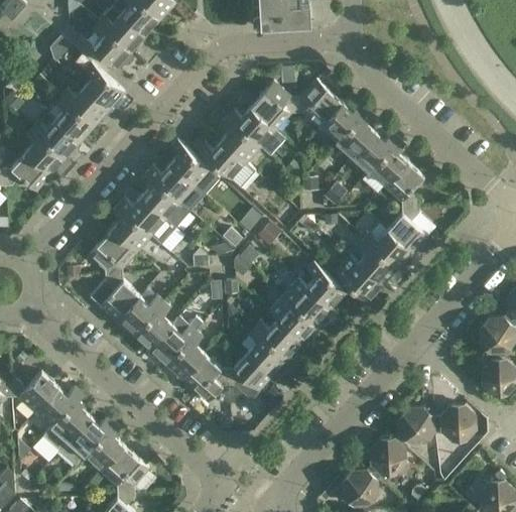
[(23,0),(7,0),(0,9),(13,19),(27,3),(23,0)]
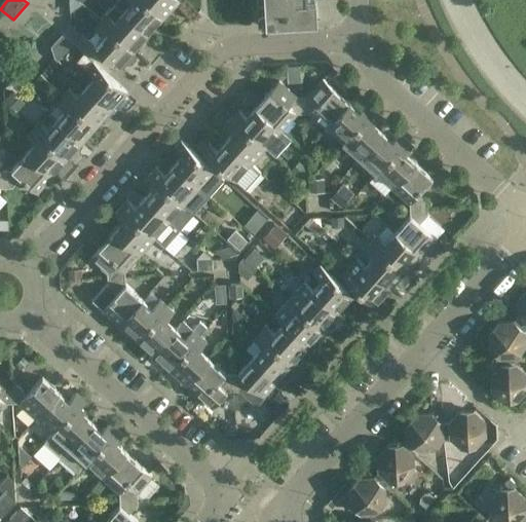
[(70,0),(66,6),(86,22),(102,0),(70,0)]
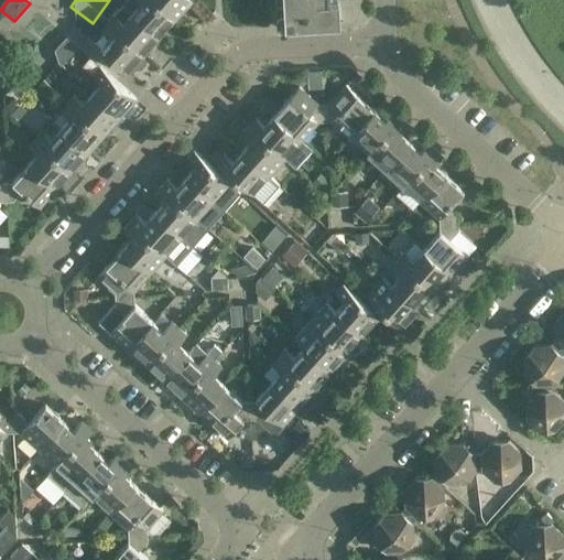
[(175,23),(149,0),(129,0),(122,8),(160,41),(175,23)]
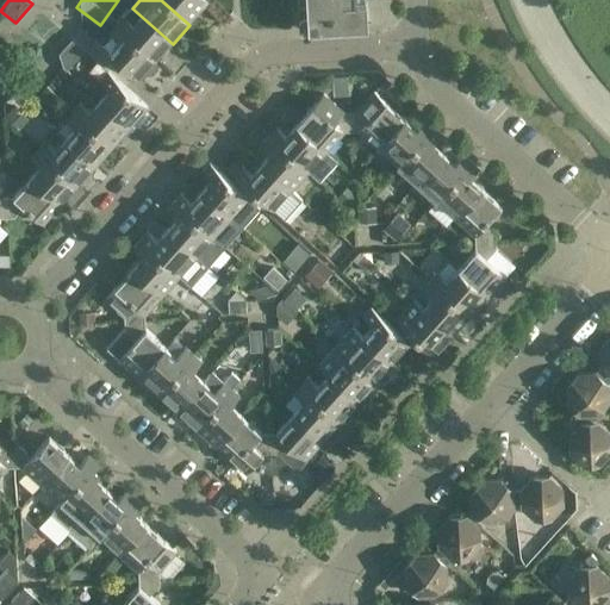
[(161,0),(190,25),(207,5),(201,0),(161,0)]
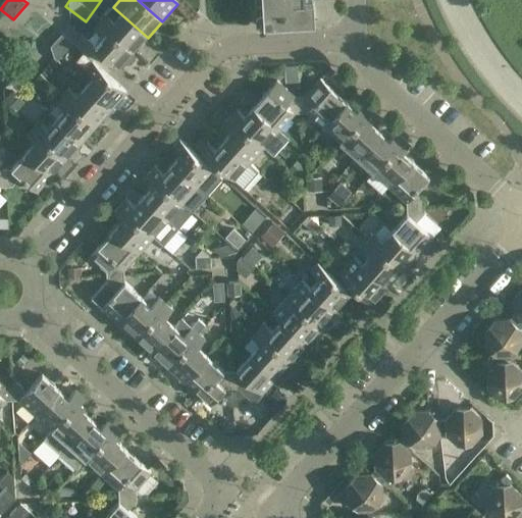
[(254,0),(256,29),(314,26),(312,0),(254,0)]
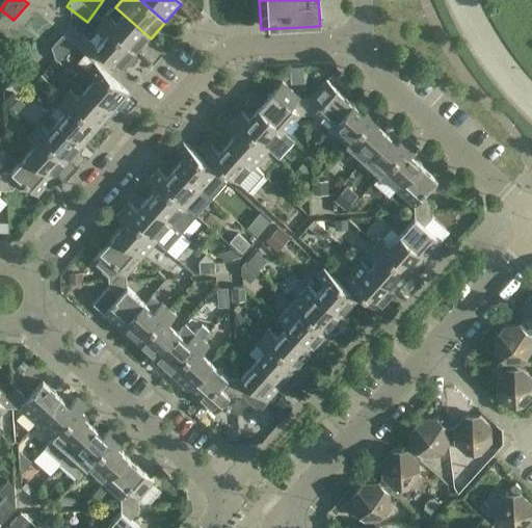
[(151,38),(115,7),(101,24),(135,55),(151,38)]
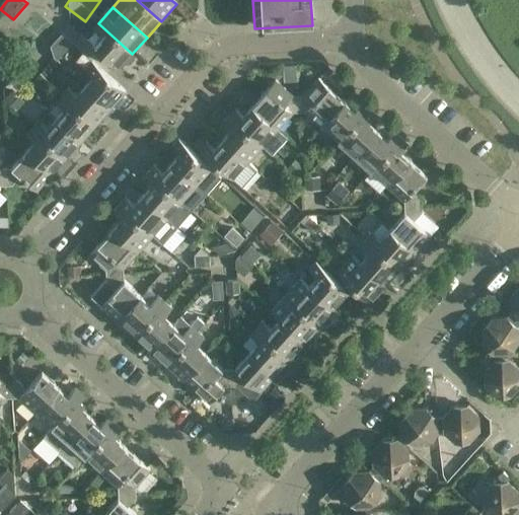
[(132,54),(98,23),(92,30),(100,38),(91,48),(117,71),(132,54)]
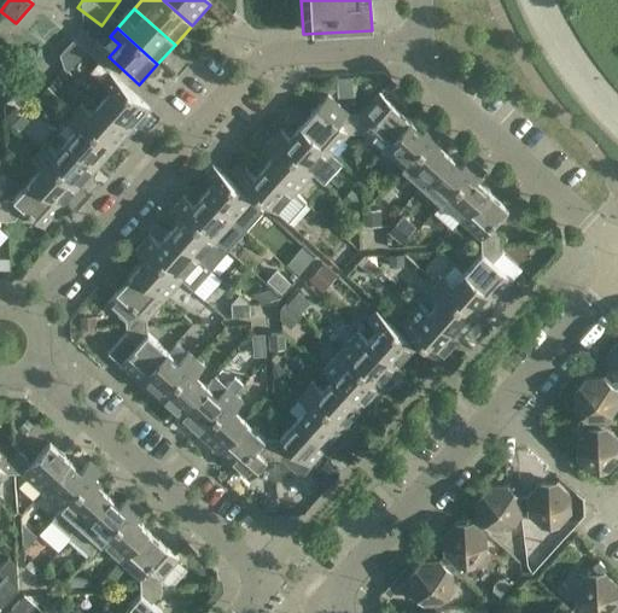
[(62,76),(50,89),(57,97),(70,83),(62,76)]
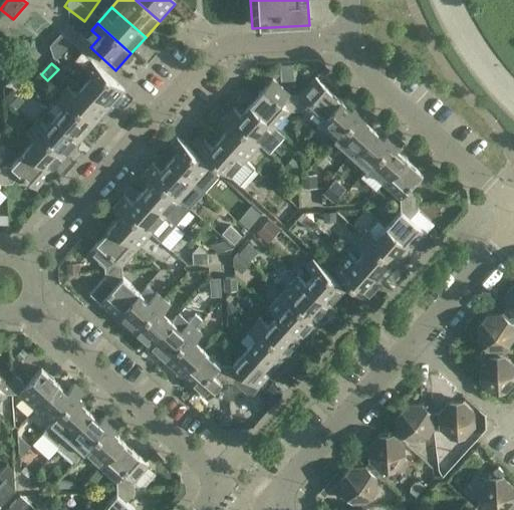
[(123,93),(90,64),(83,71),(91,78),(83,87),(108,110),(123,93)]
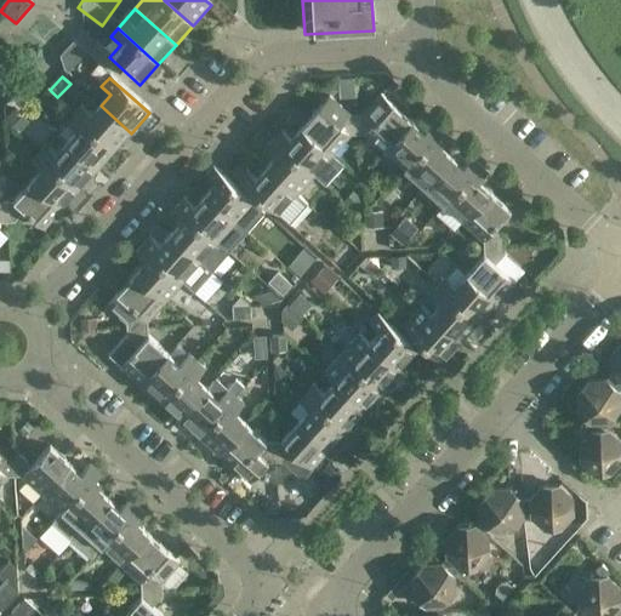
[(131,133),(101,106),(91,118),(81,109),(80,109),(75,106),(69,113),(74,117),(114,153),(131,133)]
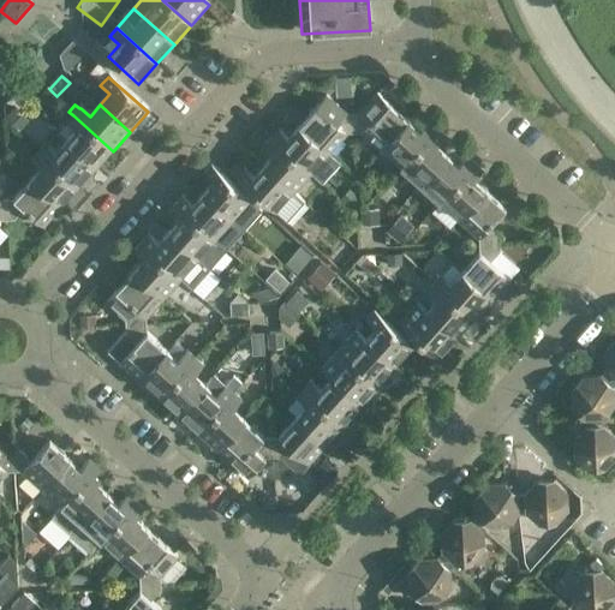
[(359,115),(352,117),(353,137),(360,137),(381,154),(407,124),(387,106),(370,125),(359,115)]
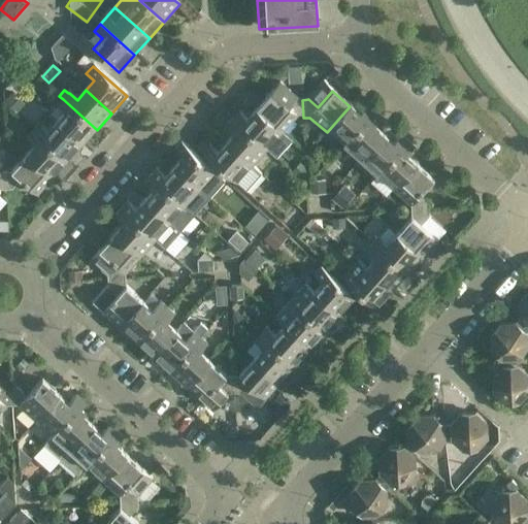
[(271,95),(256,111),(282,135),(297,118),(303,118),(302,100),(296,100),(288,109),(271,95)]
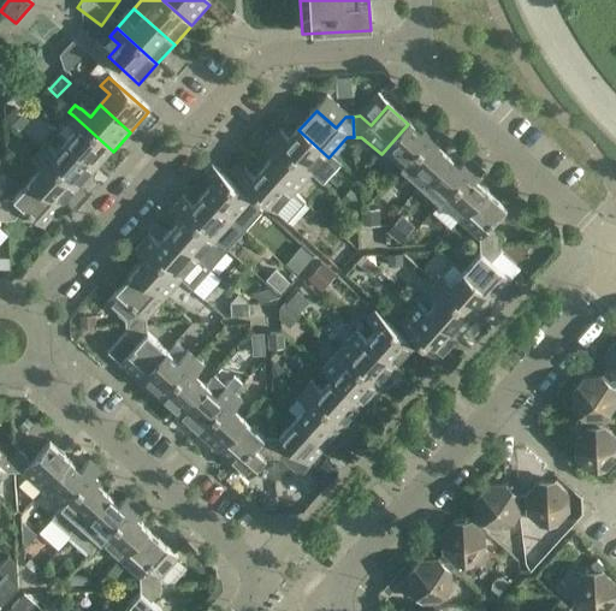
[(113,152),(73,116),(66,124),(76,132),(65,144),(95,171),(113,152)]
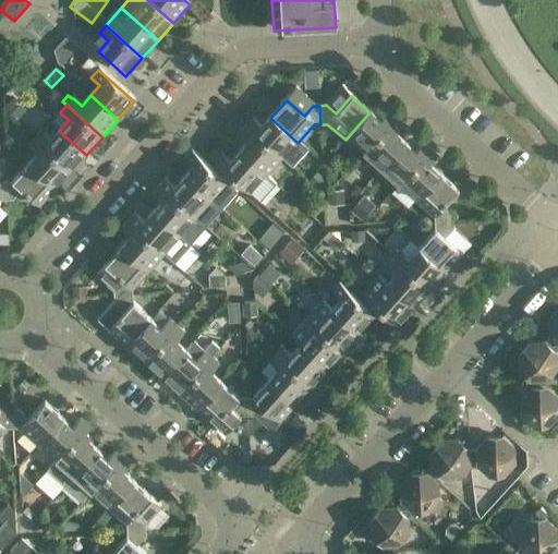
[(380,122),(370,112),(346,140),(363,156),(396,120),(388,113),(380,122)]
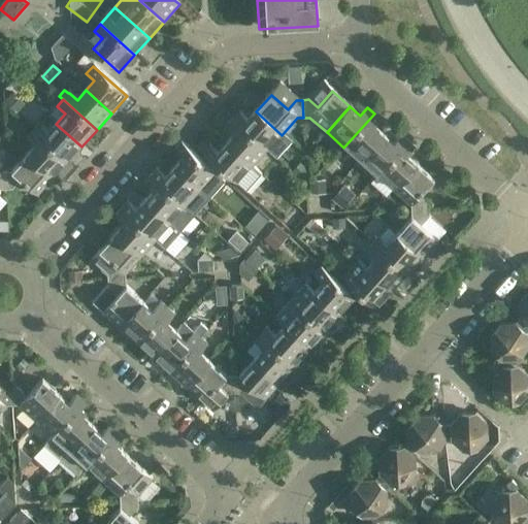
[(282,135),(256,111),(246,122),(238,115),(232,121),(267,152),(282,135)]
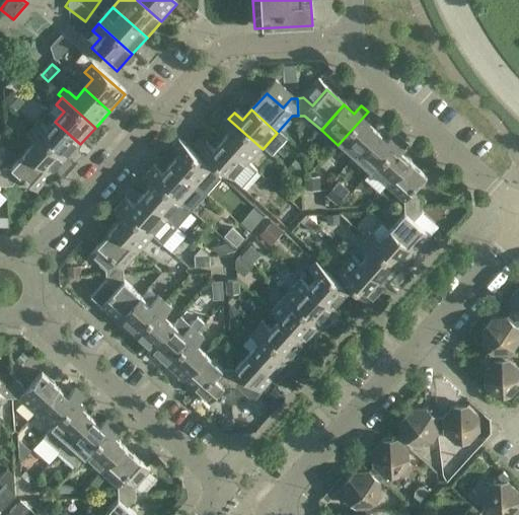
[(368,112),(338,145),(354,159),(376,134),(367,126),(374,118),(368,112)]
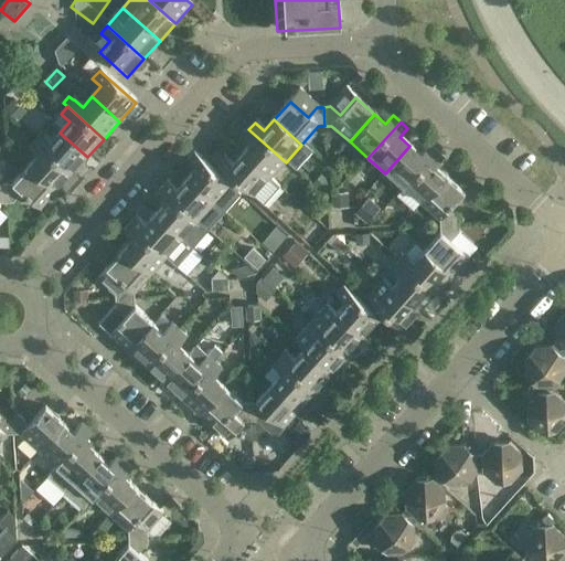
[(286,162),(248,129),(242,137),(251,145),(242,156),(269,180),(286,162)]
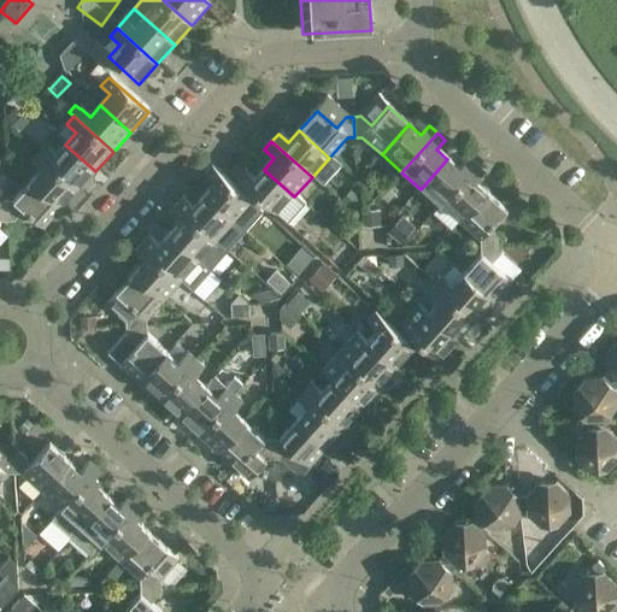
[(95,171),(65,145),(56,156),(46,147),(39,156),(78,190),(95,171)]
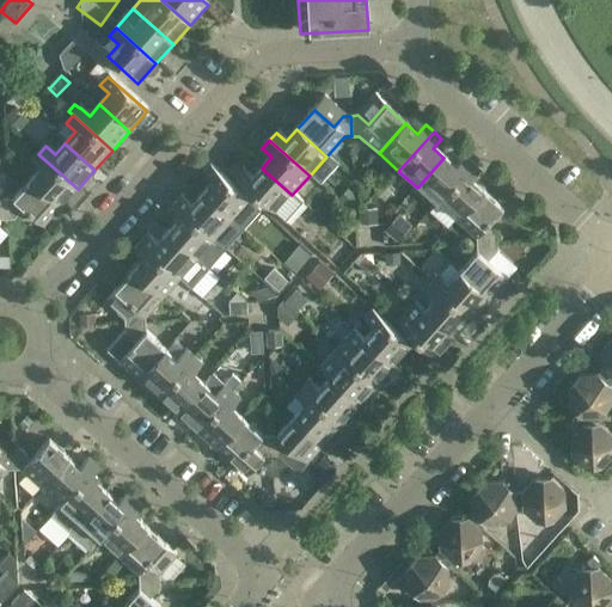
[(78,189),(38,154),(31,161),(41,170),(30,182),(61,208),(78,189)]
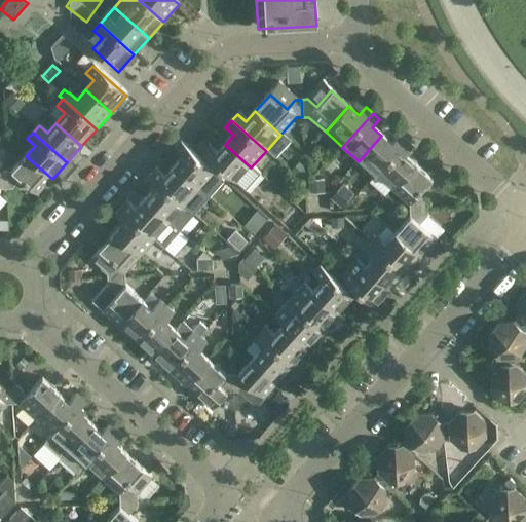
[(381,136),(359,161),(375,177),(406,143),(399,137),(391,145),(381,136)]
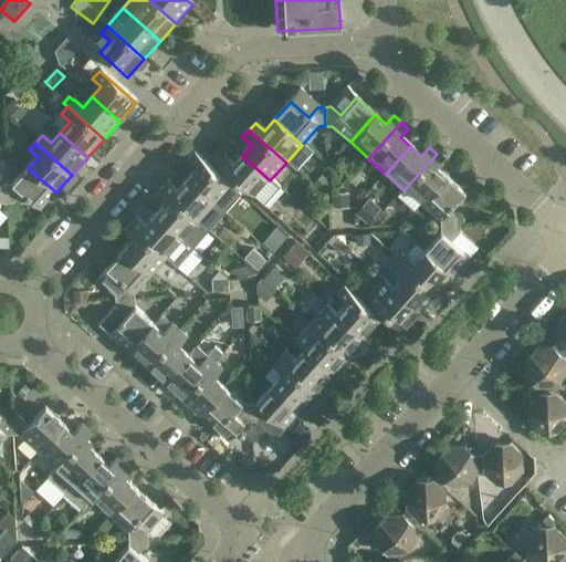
[(437,154),(404,190),(421,206),(447,178),(436,169),(444,160),(437,154)]
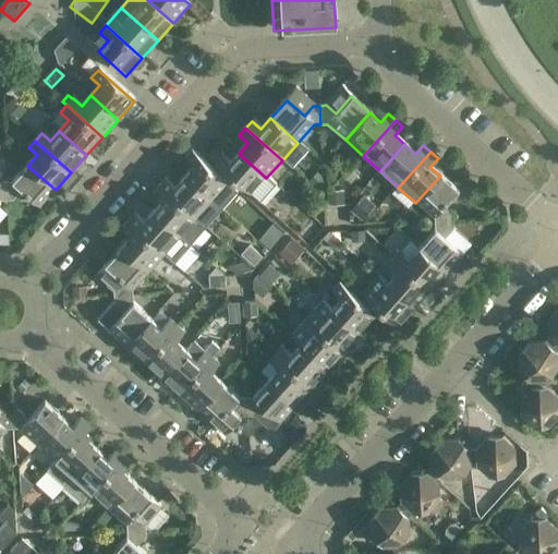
[(228,185),(191,153),(184,161),(193,169),(183,179),(211,204),(228,185)]
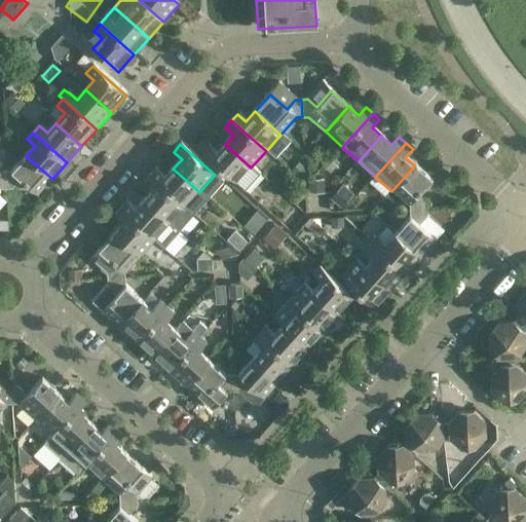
[(251,168),(225,145),(217,154),(208,147),(201,154),(235,185),(251,168)]
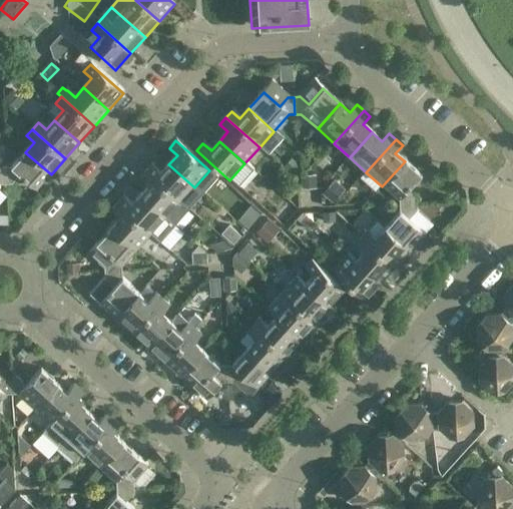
[(10,169),(4,169),(6,186),(11,186),(20,177),(36,191),(51,174),(25,152),(10,169)]
